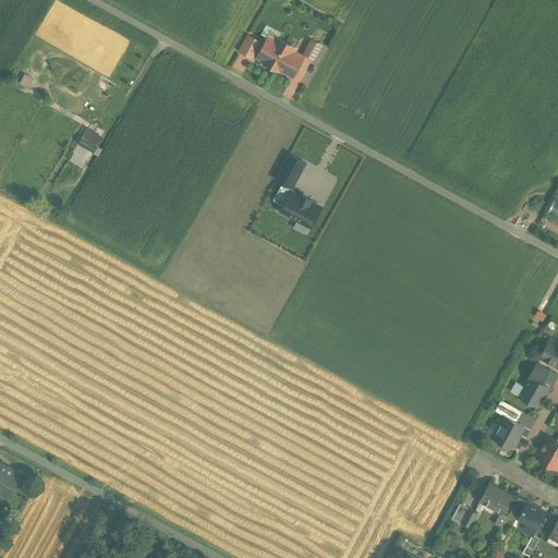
[(249,35),(240,50),(252,57),(255,51),(259,43),(261,41),(249,35)]
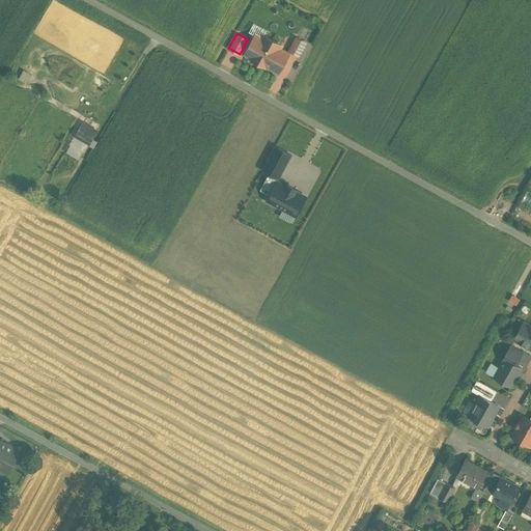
[(263,35),(261,38),(255,35),(251,43),(247,40),(243,49),(247,51),(245,54),(252,58),(251,59),(264,66),(266,65),(278,73),(288,54),(280,49),(281,46),(263,35)]
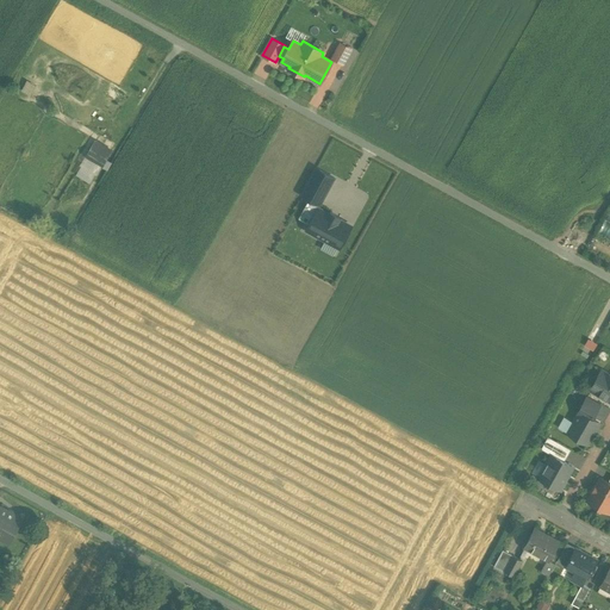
[(350,49),(341,43),(332,57),(342,63),(350,49)]
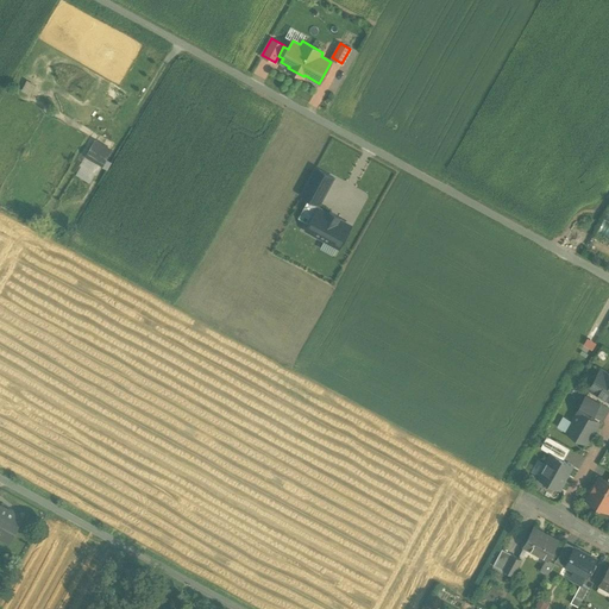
[(32,94),(38,86),(30,81),(25,89),(32,94)]
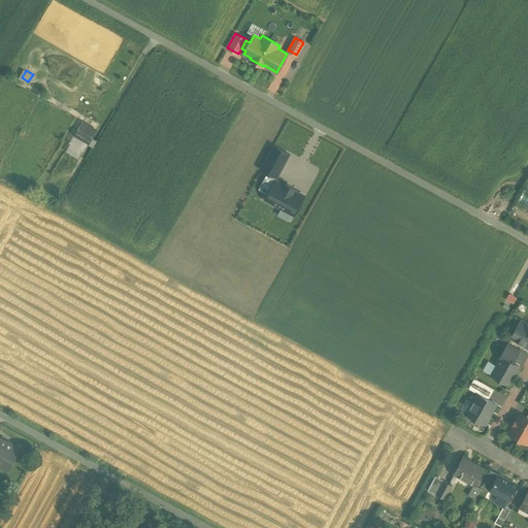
[(80,122),(75,144),(79,145),(80,141),(94,144),(98,126),(80,122)]
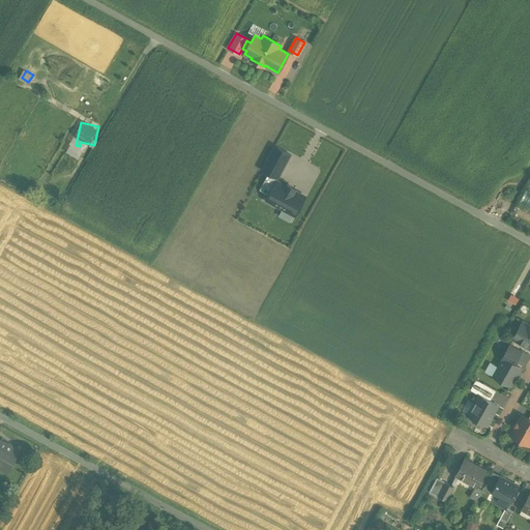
[(295,215),(305,197),(294,190),(295,188),(288,184),(287,184),(286,186),(276,180),(290,154),(275,146),(262,170),(268,173),(260,189),(269,195),(266,200),(295,215)]
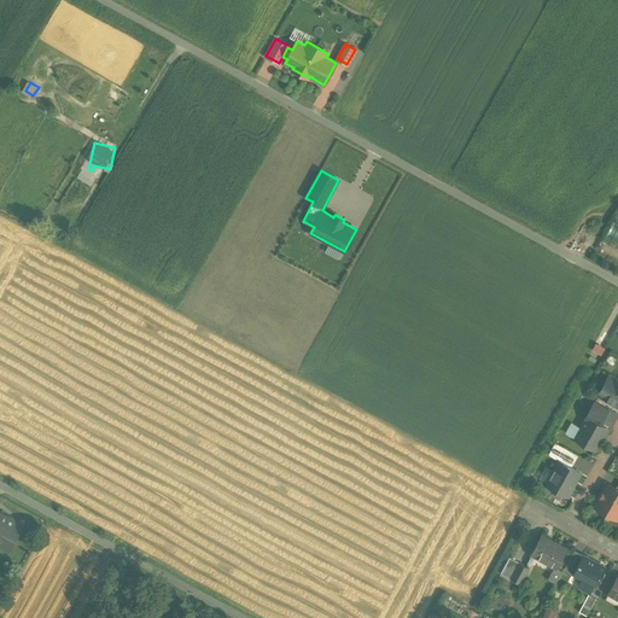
[(617,243),(617,220),(616,226),(614,225),(607,238),(617,243)]
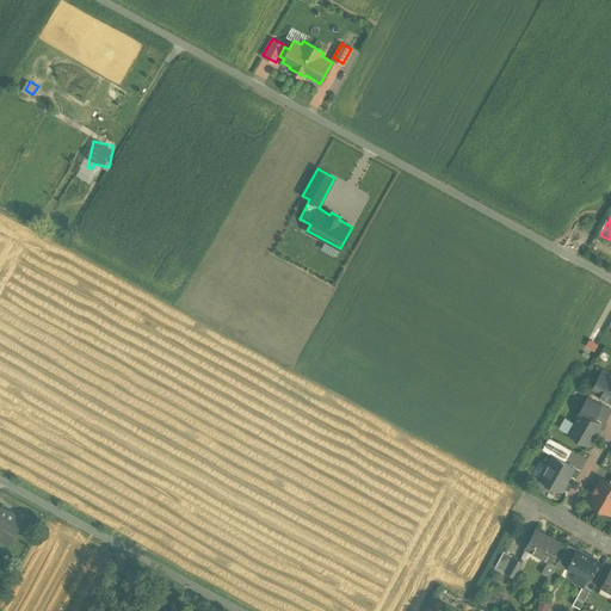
[(610,375),(603,371),(592,389),(610,400),(610,375)]
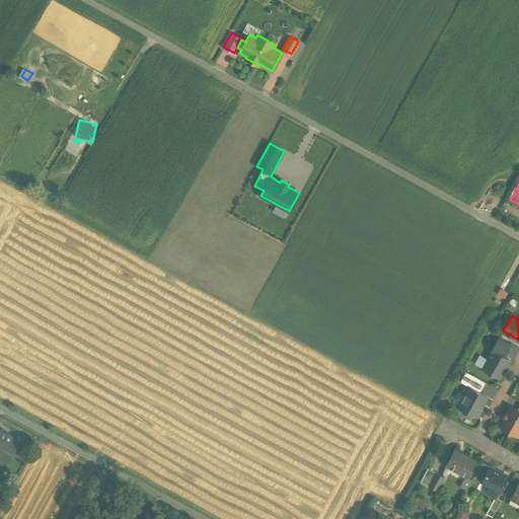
[(511,343),(500,337),(491,353),(493,350),(504,356),(511,343)]
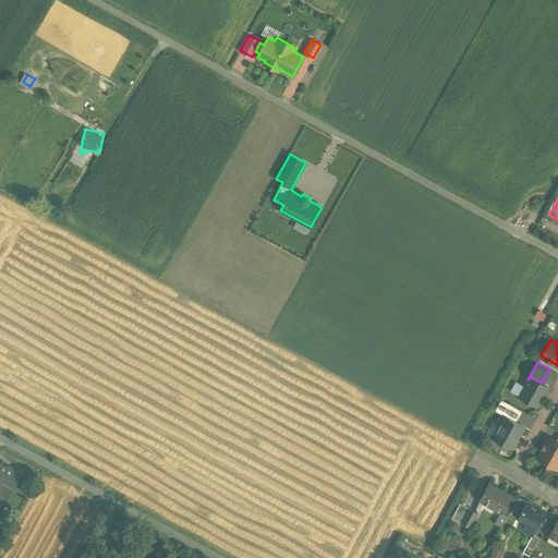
[(542,383),(530,376),(528,379),(519,396),(536,405),(547,386),(542,383)]
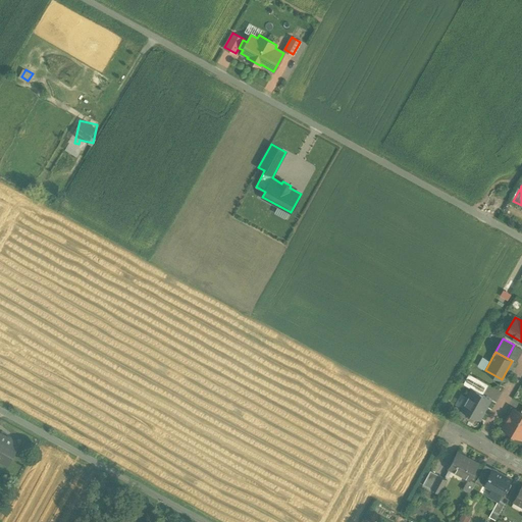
[(476,377),(469,373),(463,384),(470,387),(476,377)]
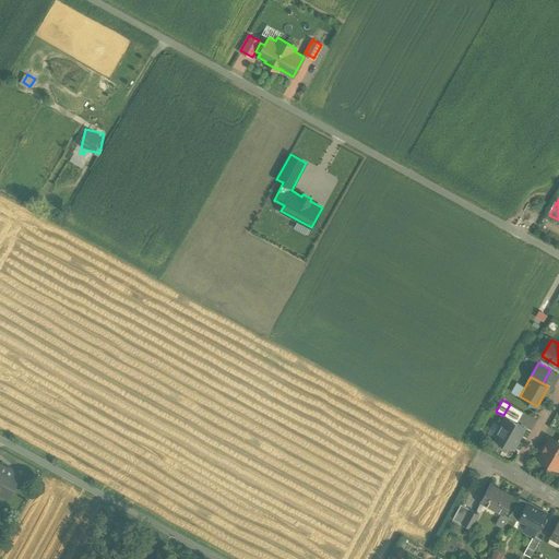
[(523,412),(510,404),(503,415),(506,417),(516,423),(523,412)]
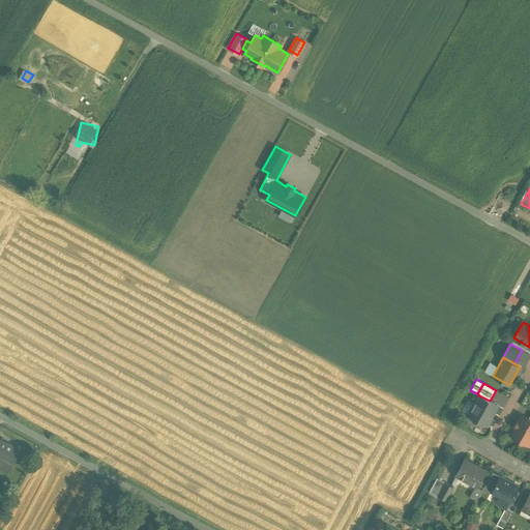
[(490,401),(479,395),(468,415),(487,425),(491,418),(490,417),(497,405),(490,401)]
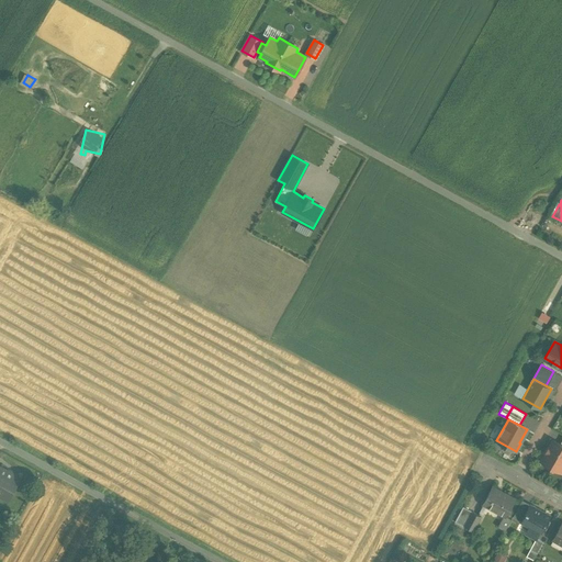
[(561,445),(560,444),(552,440),(541,460),(561,472),(561,471),(561,445)]
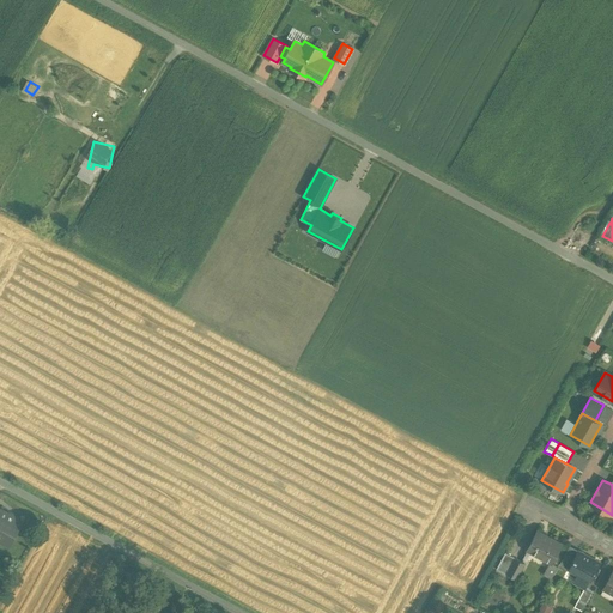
[(7,514),(0,509),(0,540),(8,545),(22,521),(20,521),(7,514)]
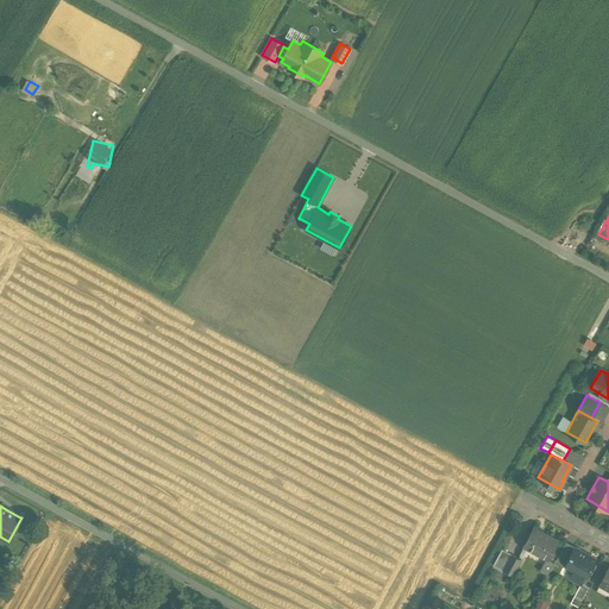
[(558,541),(533,527),(523,546),(547,559),(558,541)]
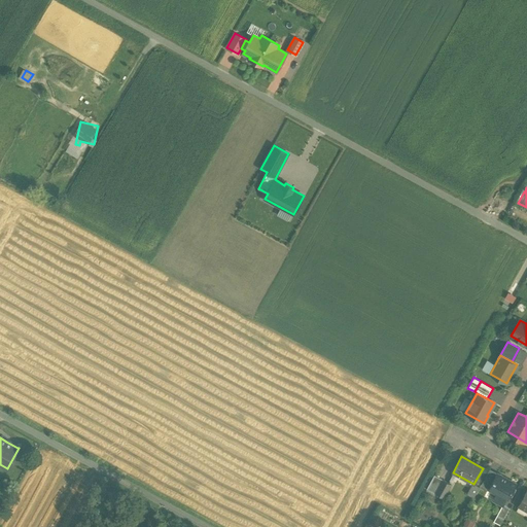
[(511,481),(497,473),(488,489),(489,489),(506,498),(506,499),(507,499),(516,484),(511,481)]
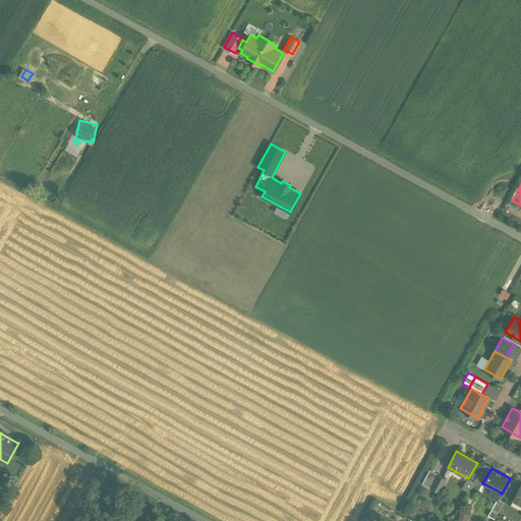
[(438,474),(429,470),(421,483),(430,488),(438,474)]
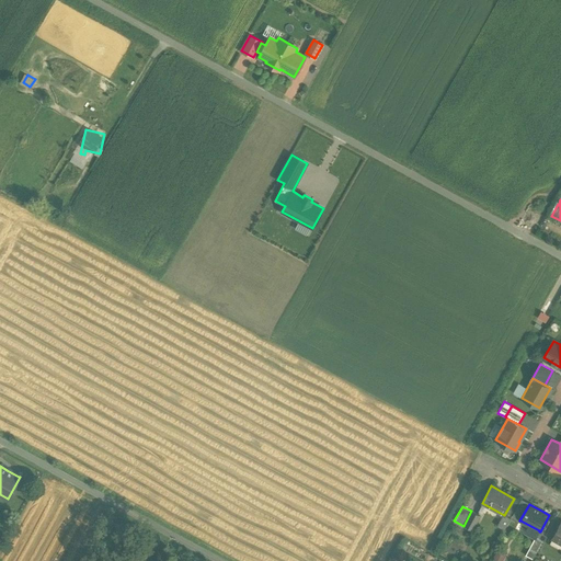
[(480,515),(471,511),(464,526),(471,529),(480,515)]
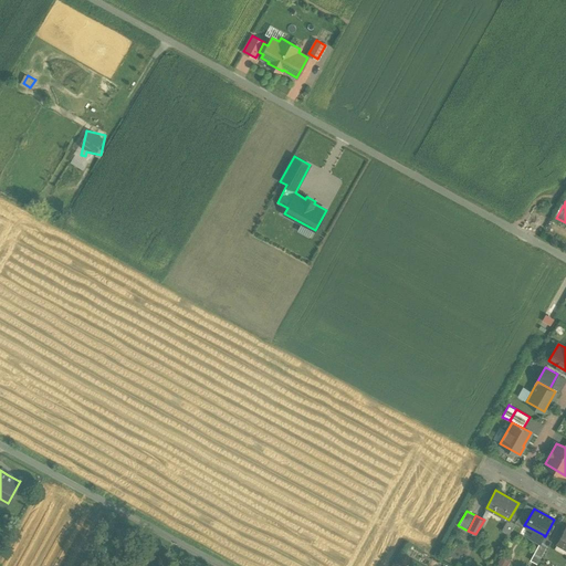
[(565,526),(556,543),(565,548),(565,526)]
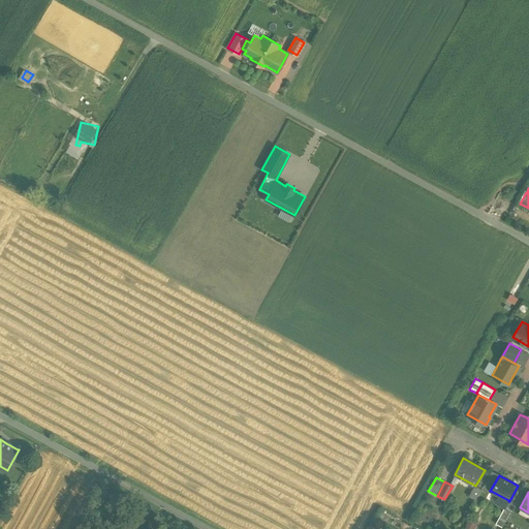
[(511,509),(504,506),(499,518),(505,521),(511,509)]
